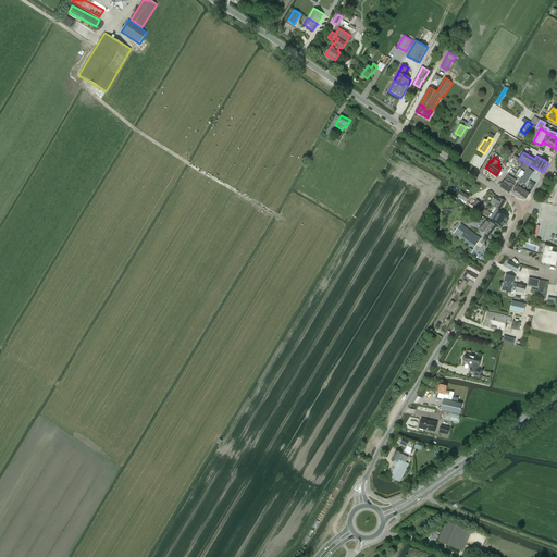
[(516,175),(520,178),(529,166),(524,162),(516,175)]
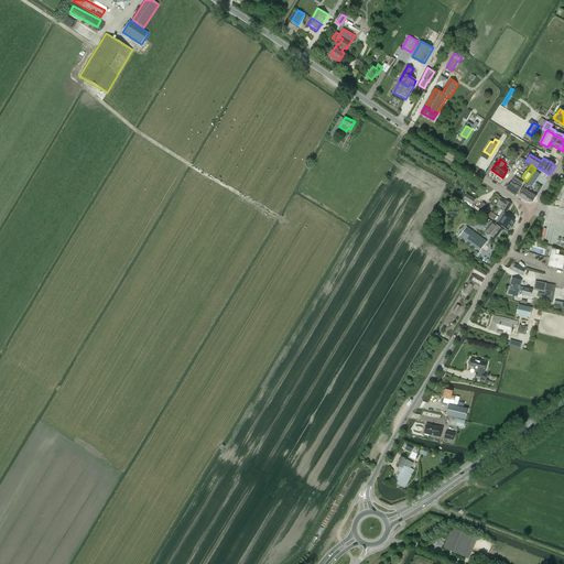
[(531,187),(540,174),(534,171),(525,184),(531,187)]
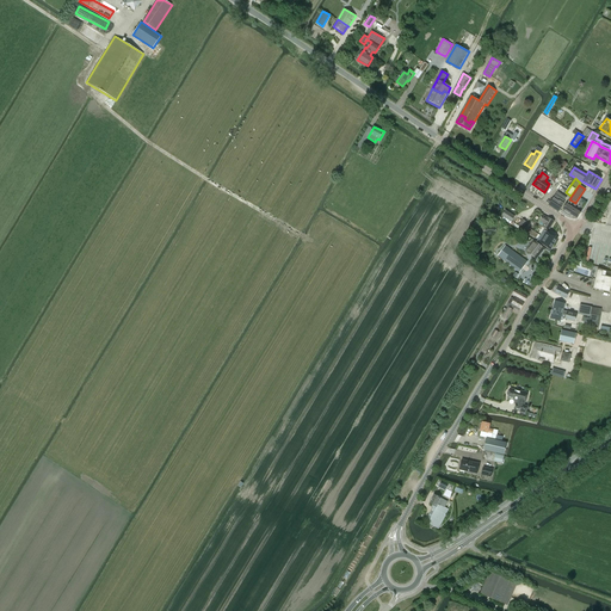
[(562,203),(566,198),(557,192),(550,202),(548,201),(547,203),(549,204),(548,205),(559,213),(563,204),(562,203)]
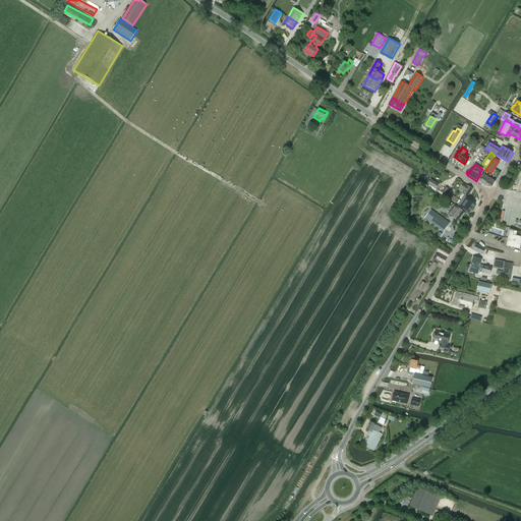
[(491,187),(496,180),(486,174),(487,172),(485,170),(479,179),(491,187)]
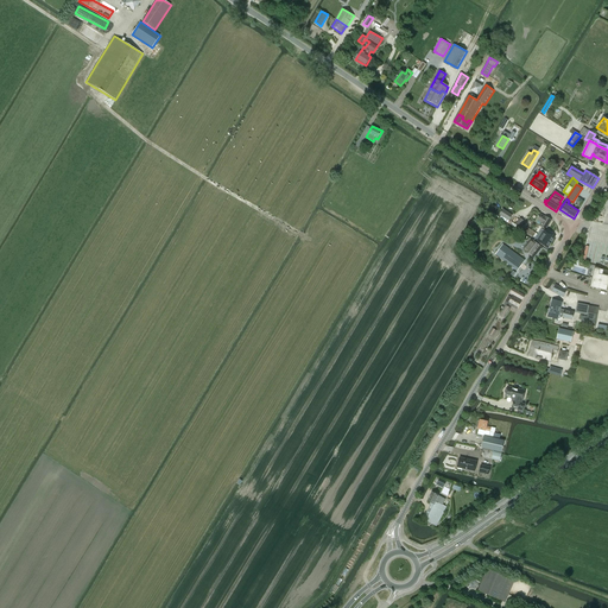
[(508,221),(512,215),(502,209),(499,215),(508,221)]
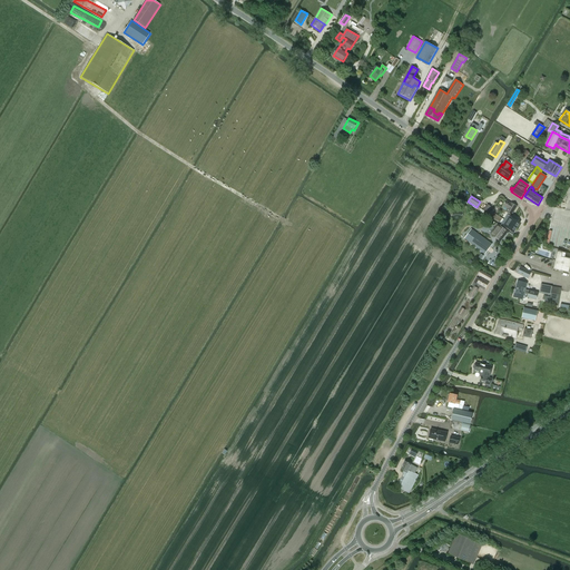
[(511,216),(517,207),(511,203),(508,200),(503,207),(507,209),(505,212),(511,216)]
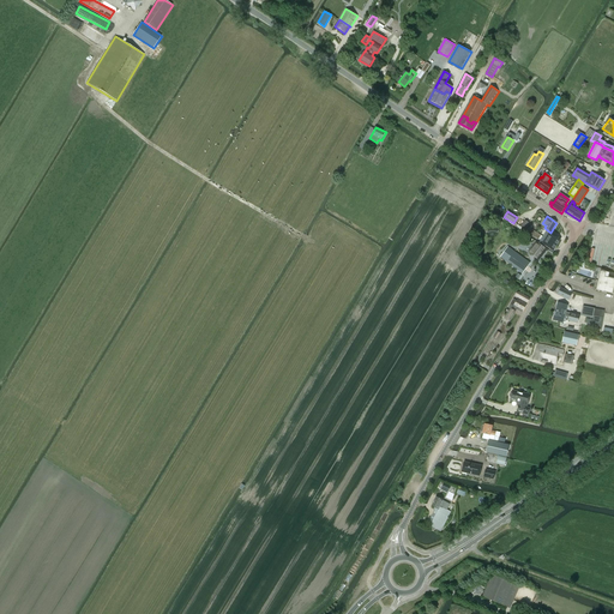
[(547,232),(543,236),(557,245),(560,239),(549,233),(547,232)]
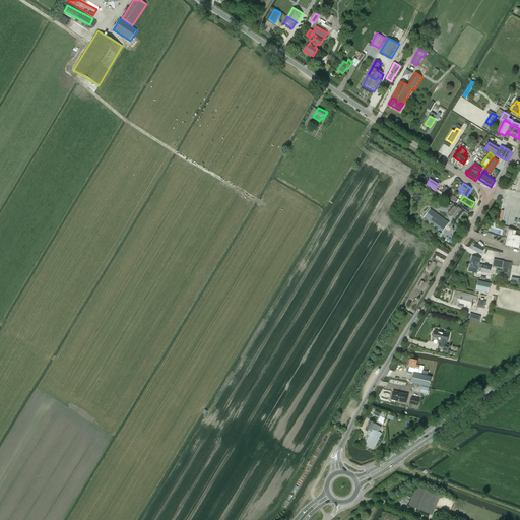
[(471,207),(460,200),(457,205),(460,207),(468,212),(471,207)]
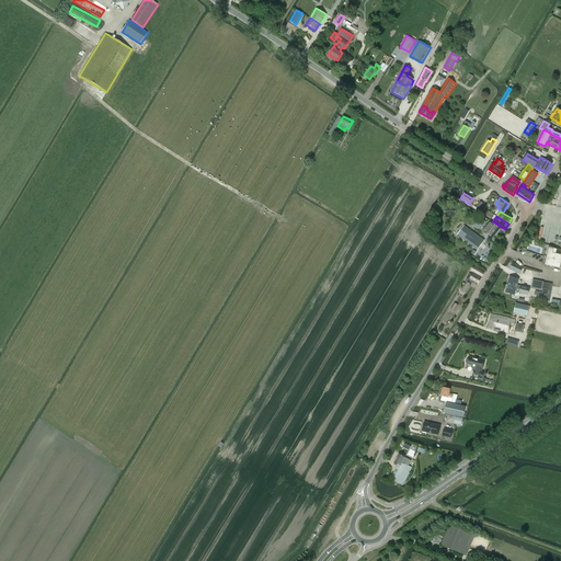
[(492,238),(500,228),(495,225),(490,220),(482,230),(492,238)]
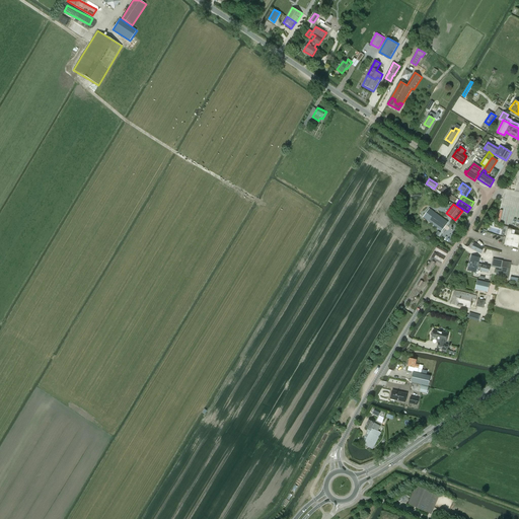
[(509,223),(510,209),(504,208),(502,222),(509,223)]
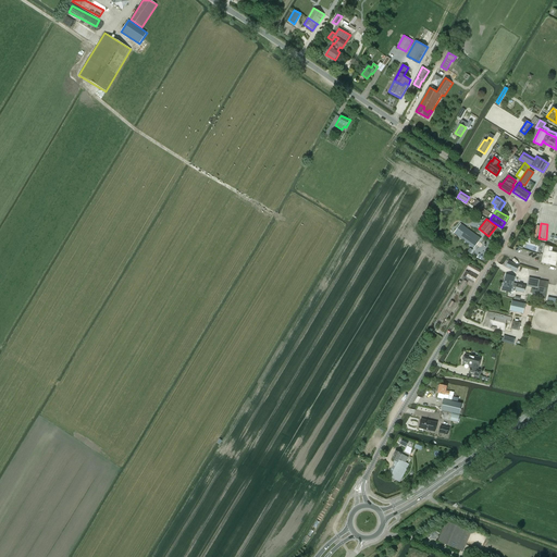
[(474,248),(481,238),(460,224),(454,233),(474,248)]
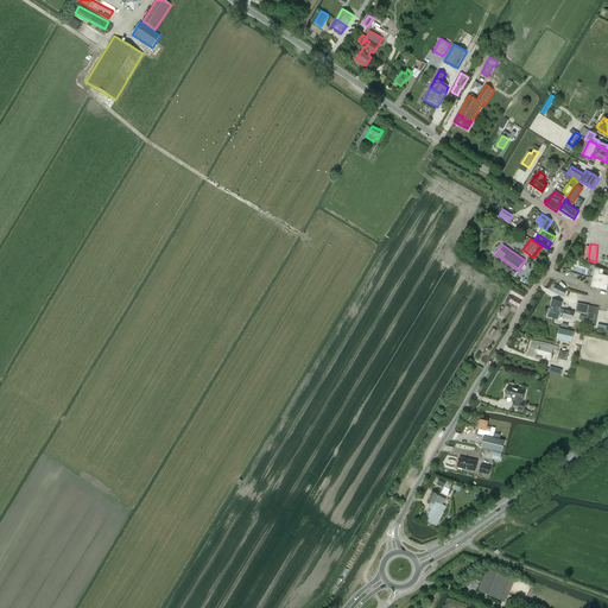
[(591,283),(590,287),(607,291),(607,271),(600,270),(595,268),(593,279),(591,278),(590,283),(591,283)]
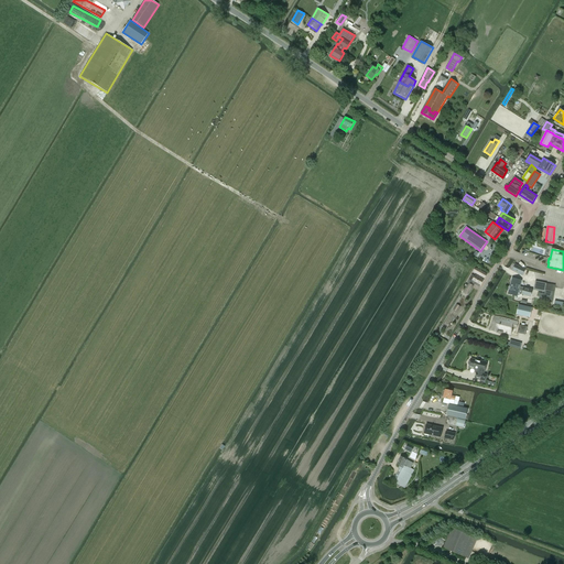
[(512,271),(522,275),(525,270),(516,264),(512,271)]
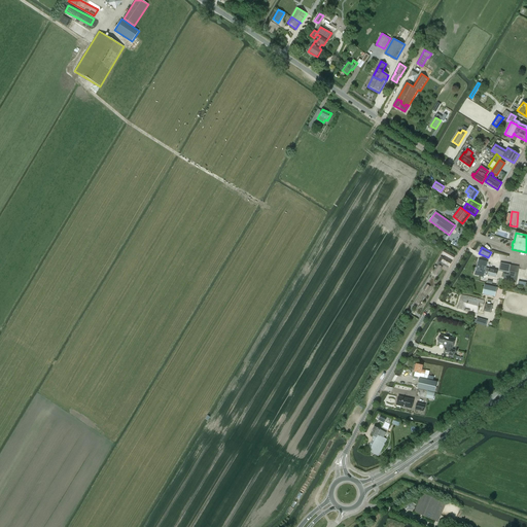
[(449,253),(445,250),(443,254),(447,256),(453,259),(454,257),(455,256),(449,253)]
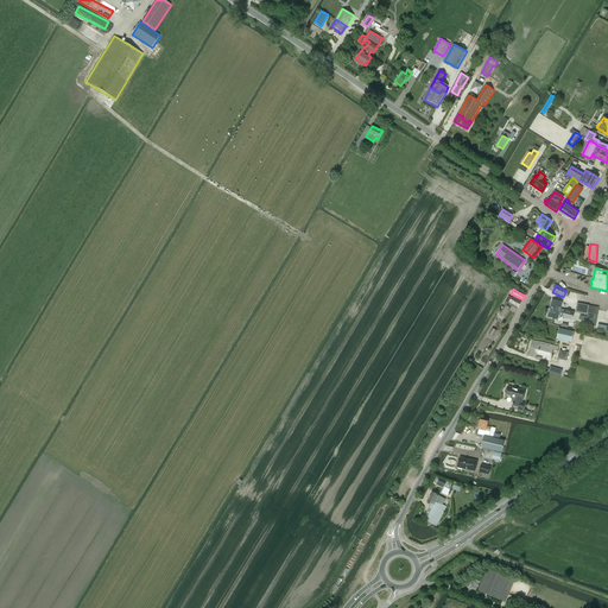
[(513,297),(512,298),(508,296),(504,305),(506,306),(501,314),(506,316),(510,309),(508,308),(510,305),(517,310),(521,302),(513,297)]
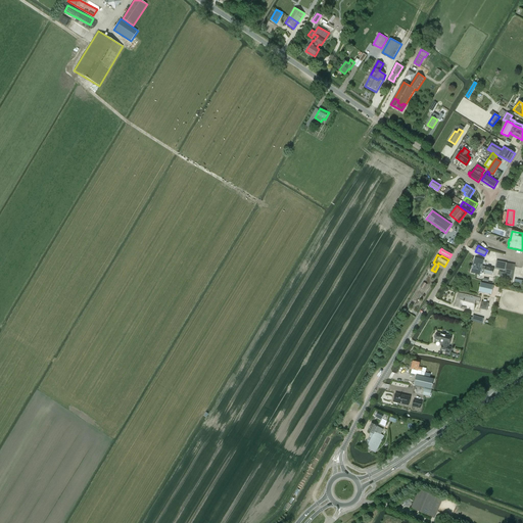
[(471,273),(479,275),(480,275),(484,273),(491,275),(493,269),(482,266),(483,260),(475,258),(471,273)]
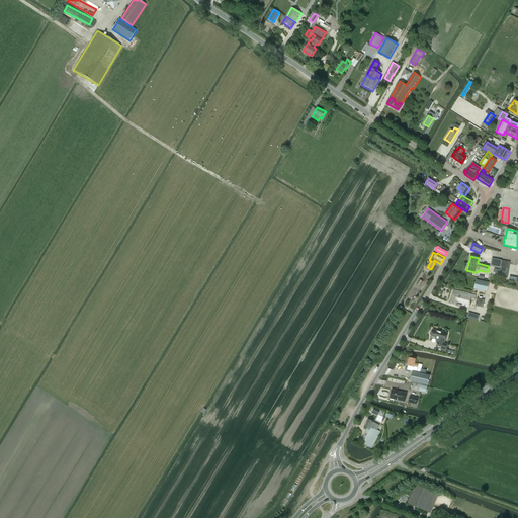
[(507,278),(509,268),(510,262),(492,258),(490,266),(500,268),(499,277),(507,278)]
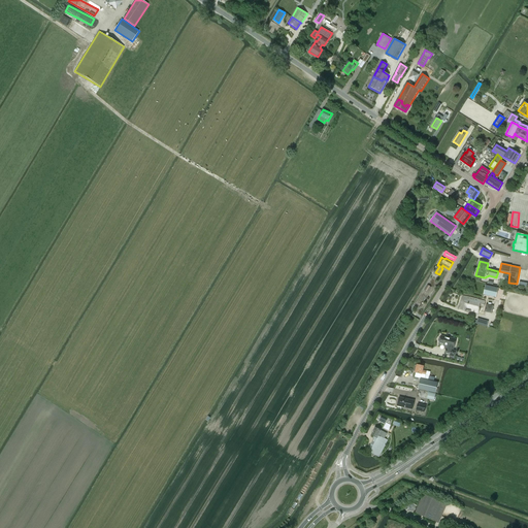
[(484,295),(496,297),(498,289),(486,286),(484,295)]
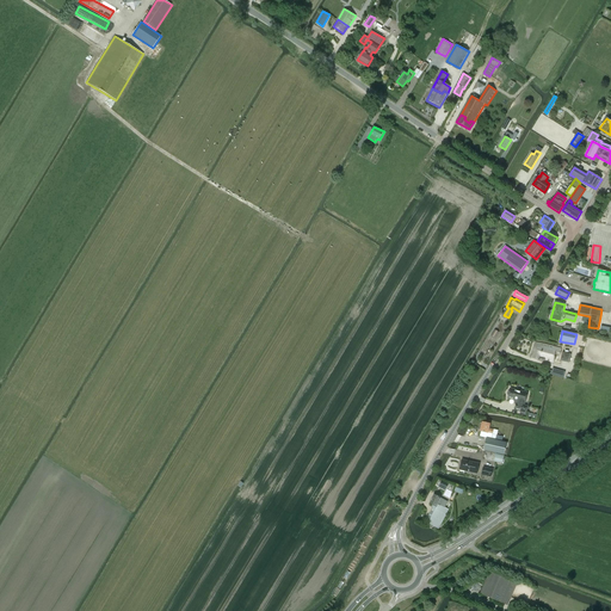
[(560,355),(562,349),(544,344),(536,343),(531,358),(539,360),(541,359),(554,363),(555,353),(560,355)]
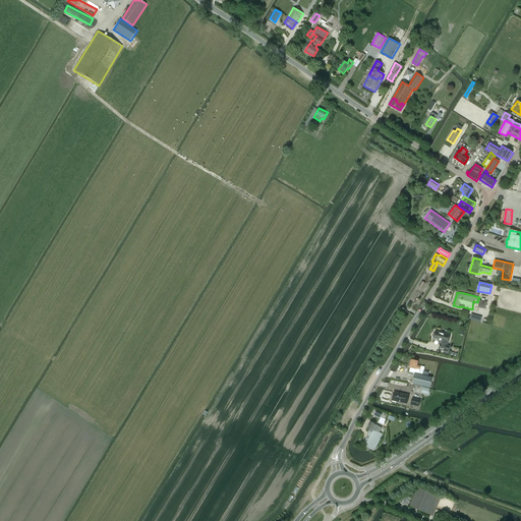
[(479,307),(486,308),(487,301),(480,300),(479,307)]
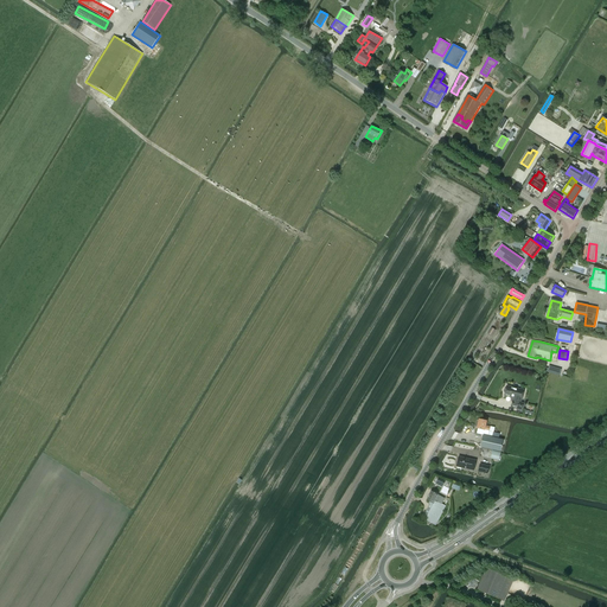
[(548,371),(547,372),(560,376),(561,370),(549,366),(548,369),(548,371)]
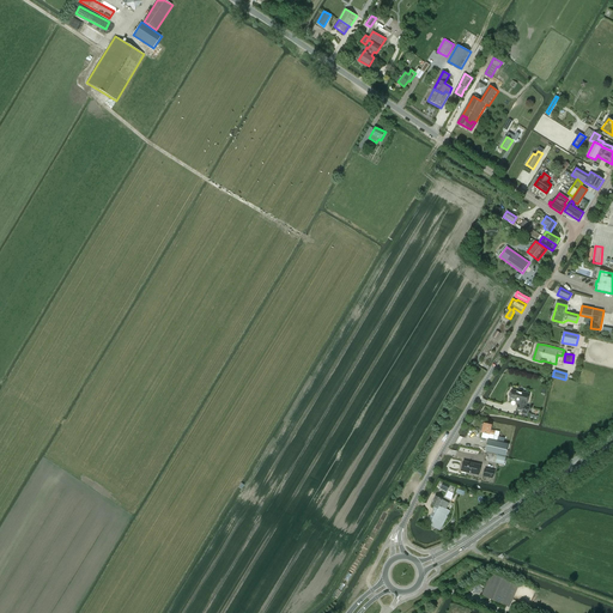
[(519,405),(525,407),(526,404),(527,404),(529,394),(511,390),(511,392),(510,393),(509,393),(509,395),(510,398),(510,399),(520,401),(519,405)]
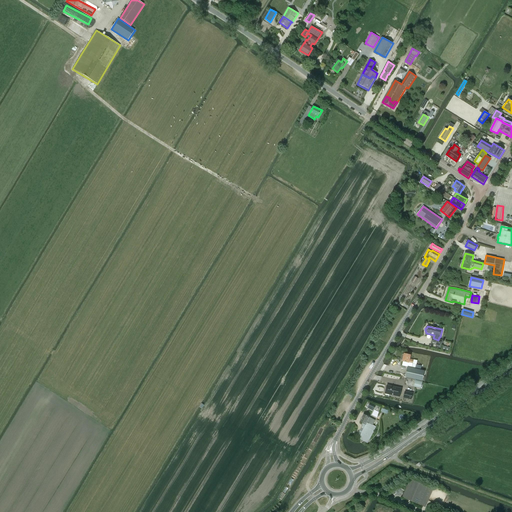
[(403,355),(402,358),(403,358),(402,361),(409,363),(412,364),(411,368),(412,368),(415,369),(421,370),(422,366),(416,365),(417,361),(410,359),(411,355),(404,354),(404,355),(403,355)]
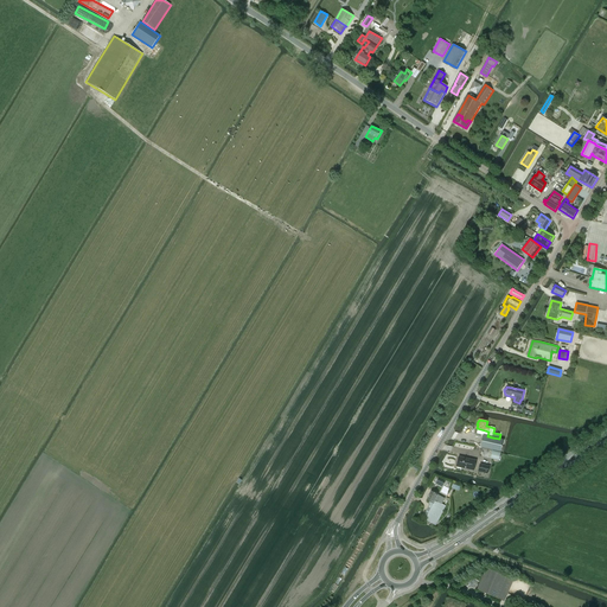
[(504,440),(492,438),(489,436),(485,436),(483,448),(500,452),(504,440)]
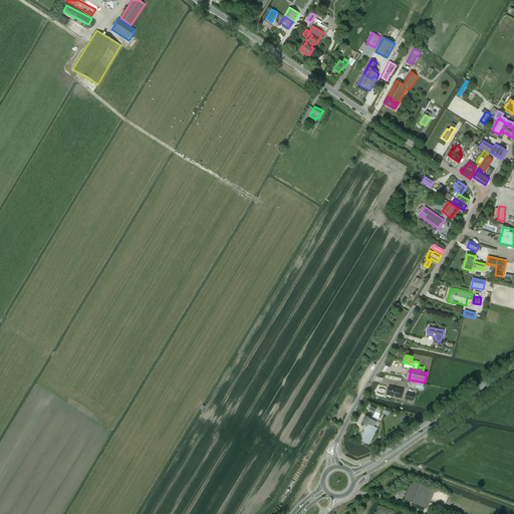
[(387,395),(388,395),(402,399),(403,391),(389,387),(387,395)]
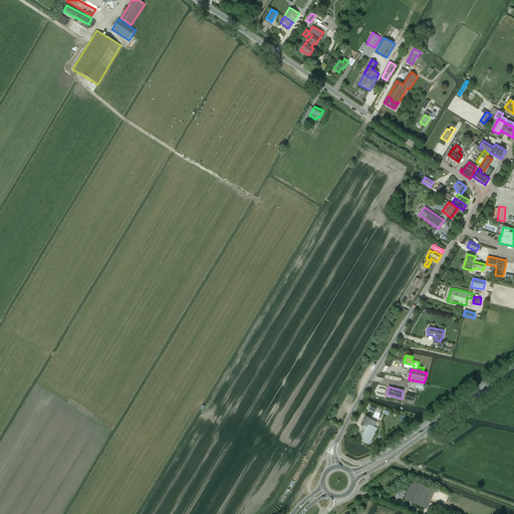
[(341,423),(344,417),(336,414),(333,419),(341,423)]
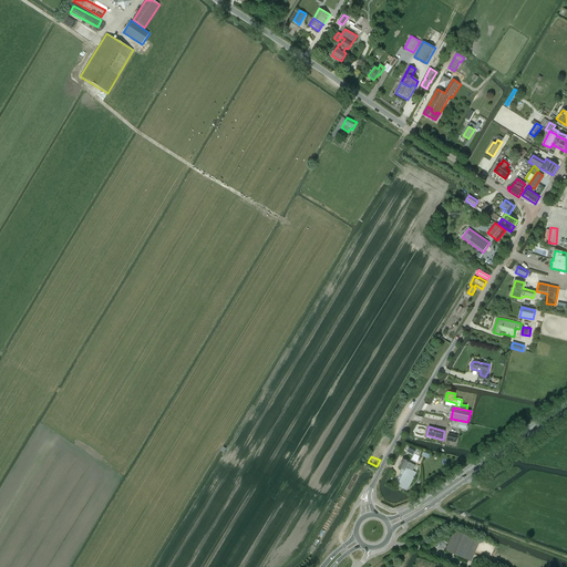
[(403,460),(399,467),(405,470),(400,478),(397,486),(406,491),(411,484),(415,474),(416,473),(413,471),(415,466),(412,464),(409,463),(409,462),(403,460)]
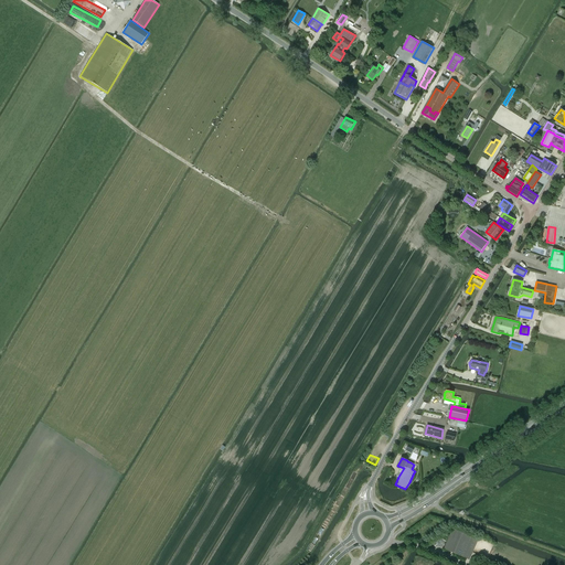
[(452,529),(444,548),(469,560),(478,540),(452,529)]
